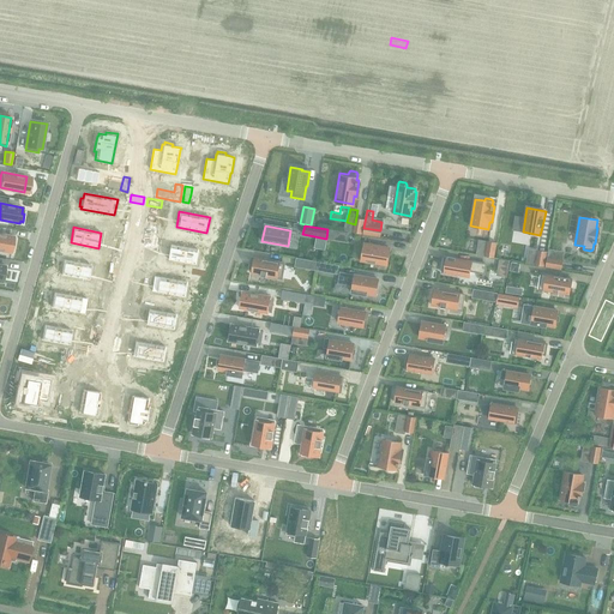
[(118,228),(116,235),(133,238),(134,230),(118,228)]
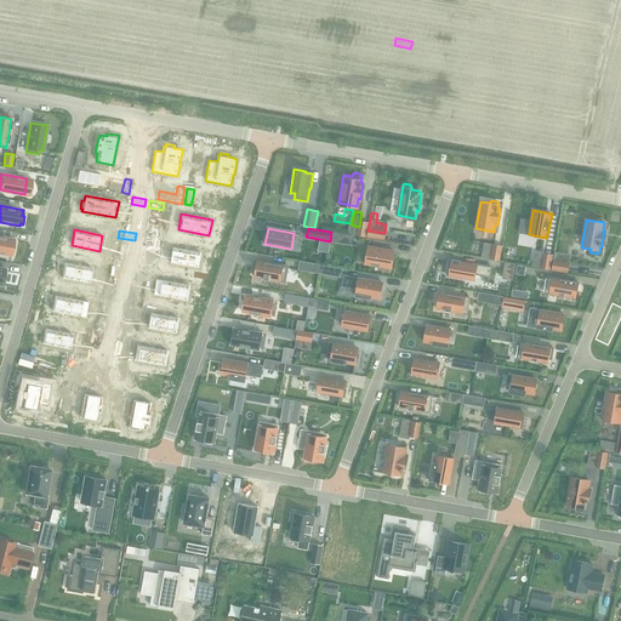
[(140,234),(138,241),(153,244),(154,237),(140,234)]
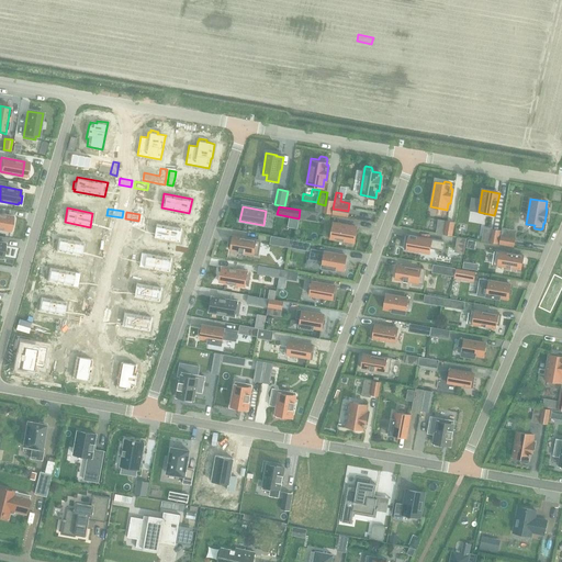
[(0,228),(10,232),(12,217),(0,214),(0,228)]
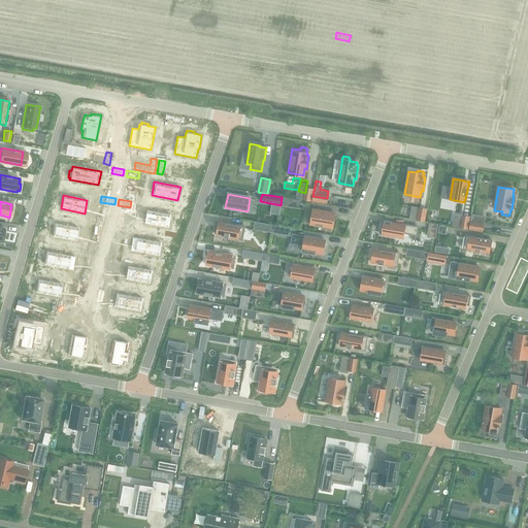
[(425,222),(427,208),(419,207),(417,221),(425,222)]
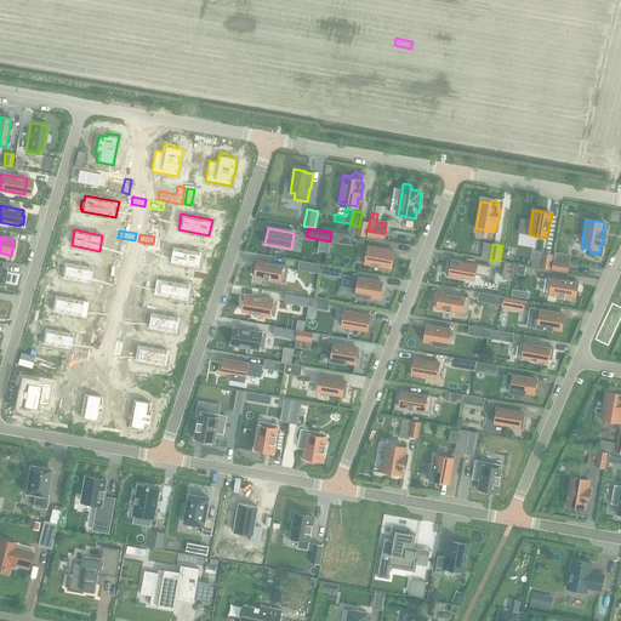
[(369,246),(365,263),(391,268),(394,251),(369,246)]
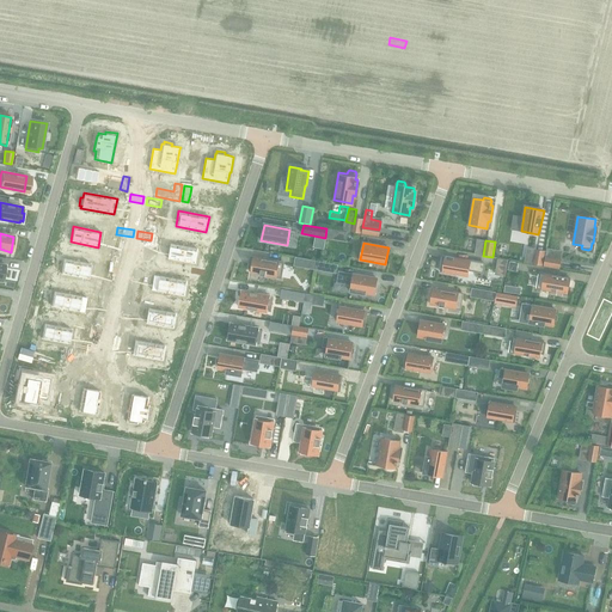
[(171,244),(167,259),(195,264),(199,249),(171,244)]
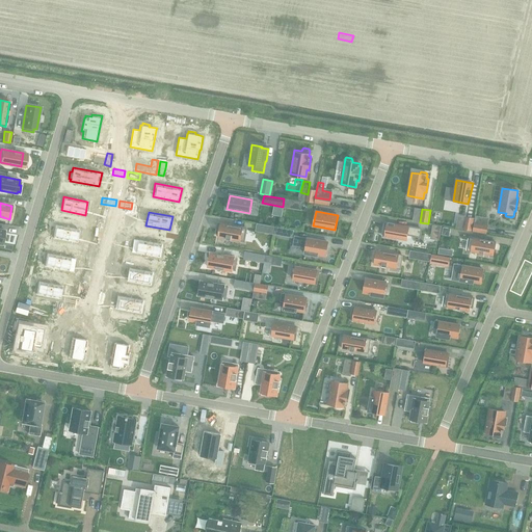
[(483,224),(484,217),(478,216),(475,231),(488,233),(489,225),(483,224)]
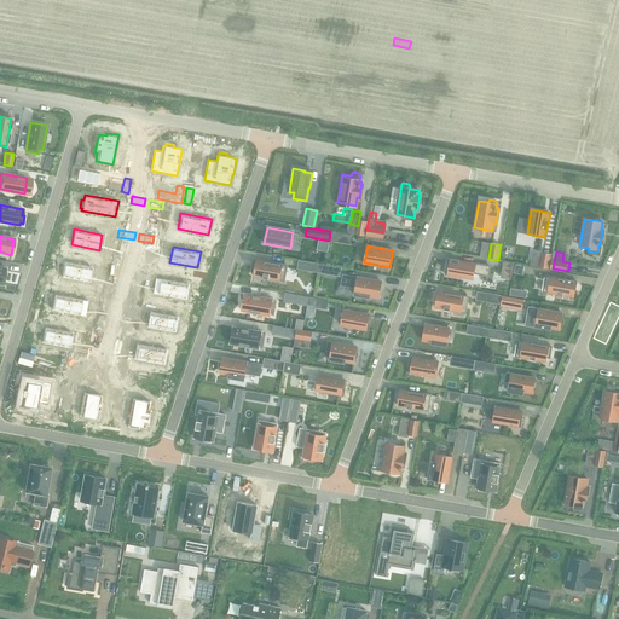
[(542,253),(539,267),(548,270),(551,254),(542,253)]
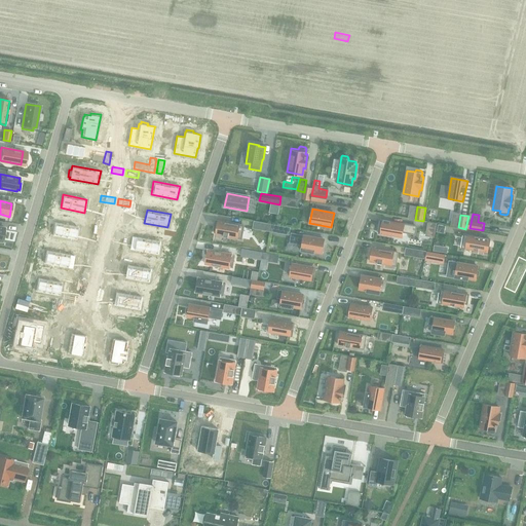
[(416,226),(403,224),(389,222),(382,220),(381,224),(380,224),(378,233),(392,236),(392,235),(399,236),(399,237),(402,237),(403,232),(415,234),(416,226)]
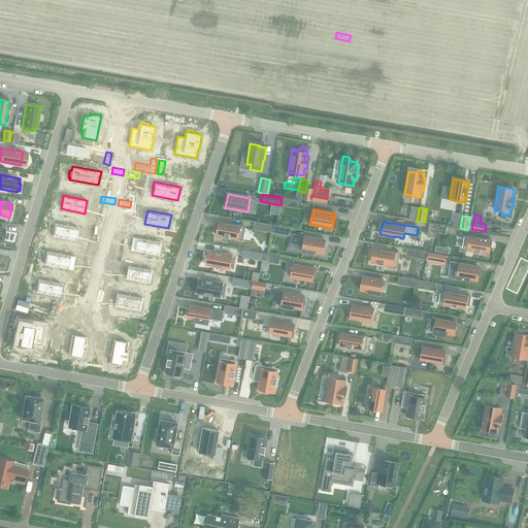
[(217,222),(215,231),(217,231),(217,235),(224,236),(224,237),(229,238),(229,237),(242,240),(244,226),(217,222)]
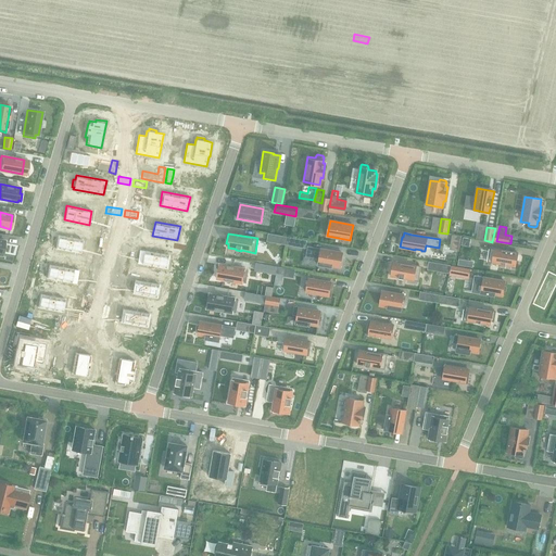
[(58,236),(55,250),(80,254),(83,240),(58,236)]
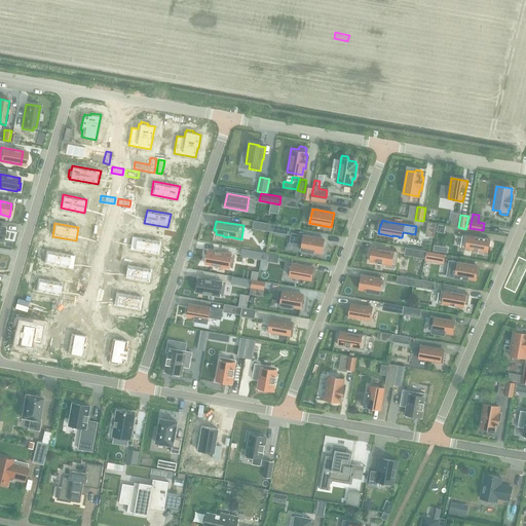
[(427,223),(425,236),(434,237),(436,224),(427,223)]
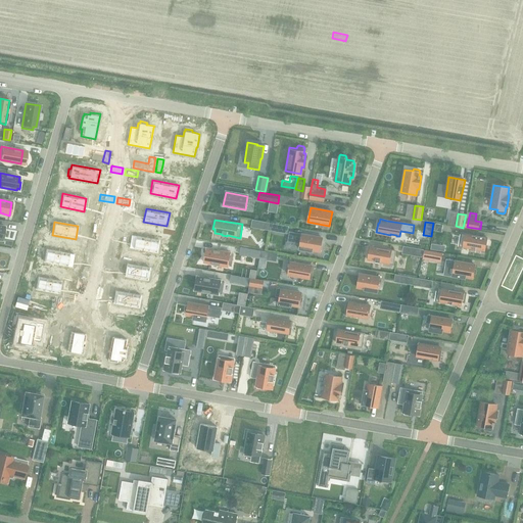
[(435,224),(434,231),(441,233),(443,225),(435,224)]
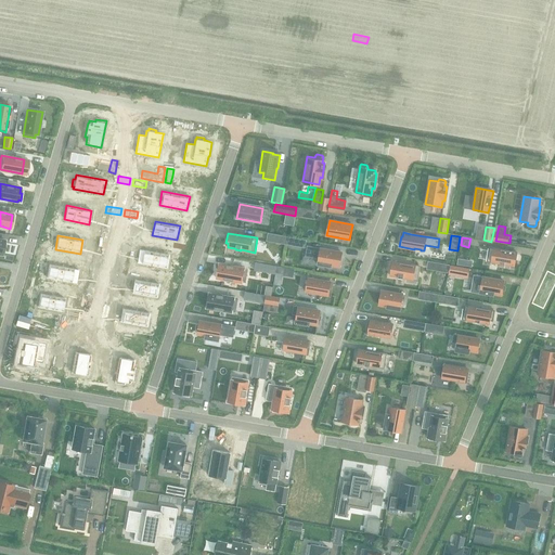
[(116,239),(115,245),(128,247),(129,241),(116,239)]
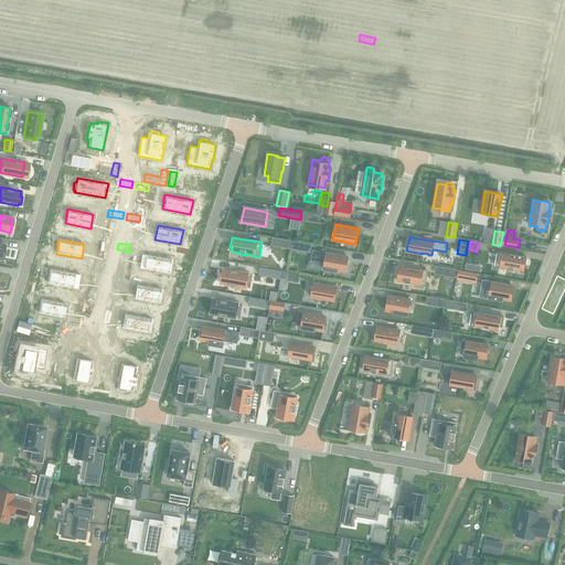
[(313,251),(311,260),(324,263),(323,269),(337,272),(337,270),(345,272),(348,257),(313,251)]
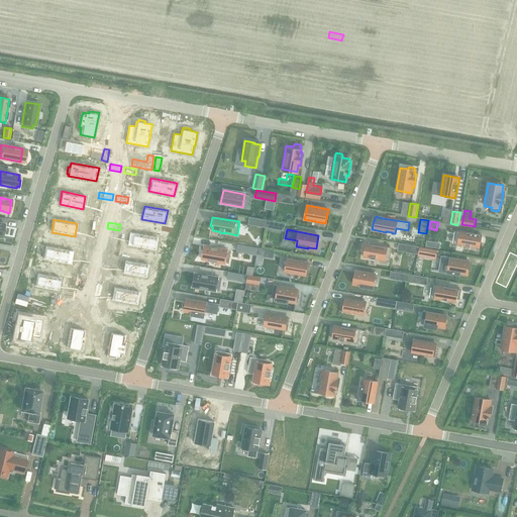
[(468,246),(467,246),(470,247),(470,246),(479,248),(480,244),(482,235),(474,233),(474,234),(470,233),(462,231),(462,232),(461,232),(461,231),(455,230),(453,243),(468,246)]
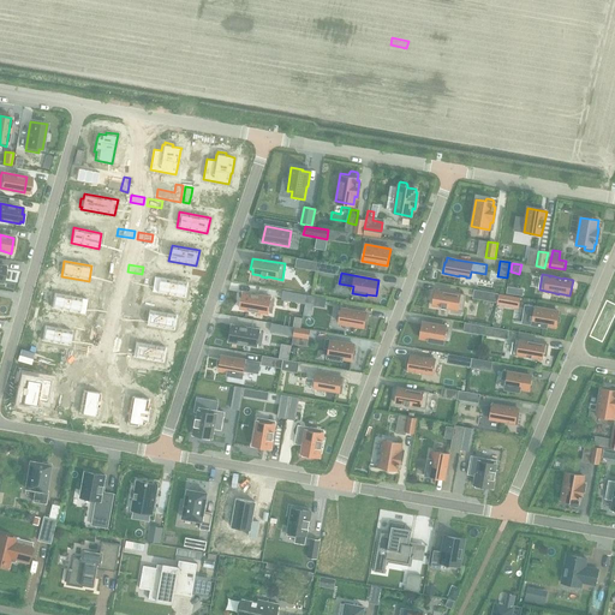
[(155,276),(153,292),(185,298),(189,282),(155,276)]
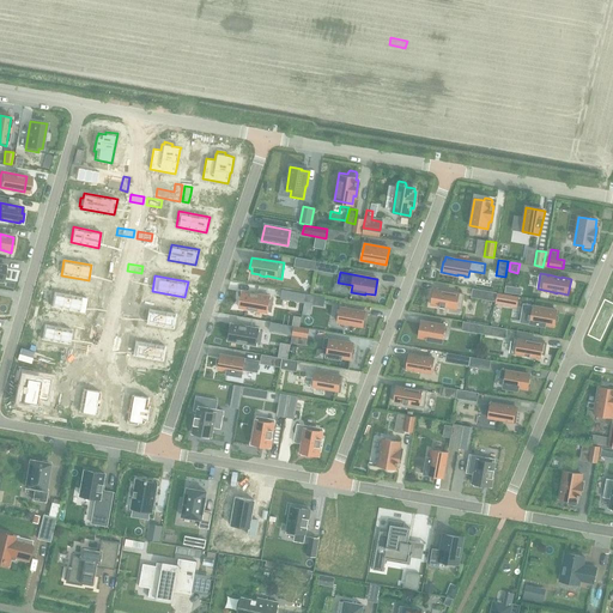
[(439,307),(445,308),(445,307),(460,310),(463,295),(448,291),(448,292),(442,291),(432,289),(431,301),(431,304),(439,307)]
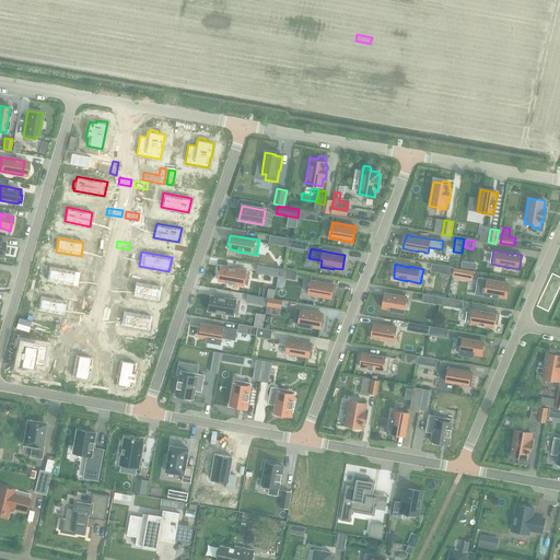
[(49,267),(47,281),(78,287),(80,272),(49,267)]
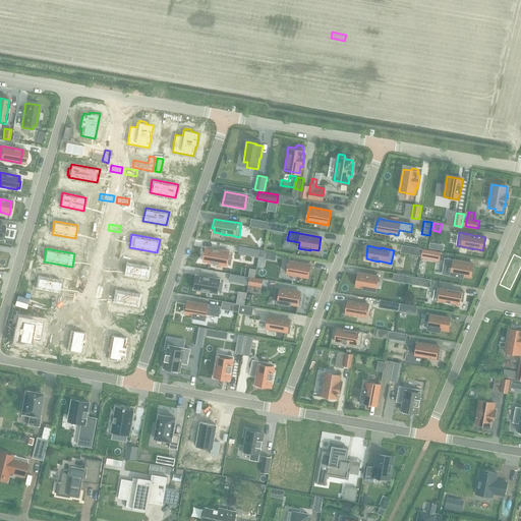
[(206,248),(204,262),(227,266),(227,265),(230,266),(232,253),(229,253),(229,252),(206,248)]
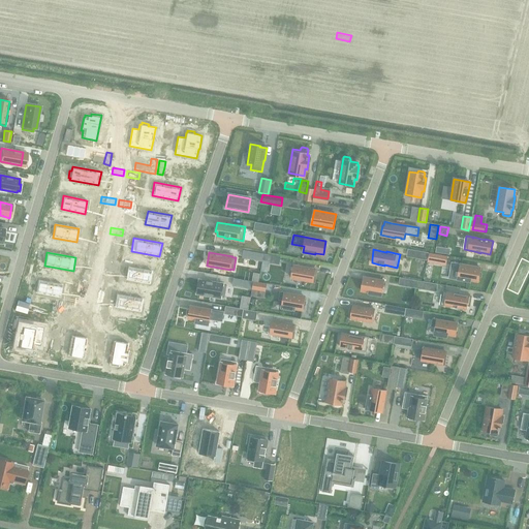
[(88,253),(86,259),(98,261),(99,255),(88,253)]
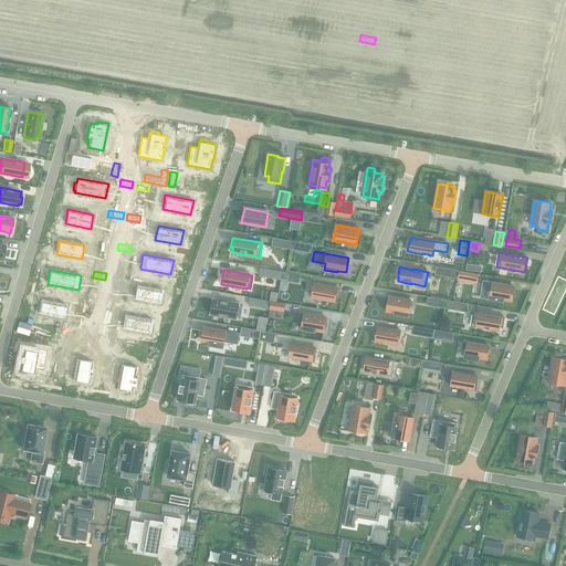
[(109,273),(108,280),(122,282),(123,275),(109,273)]
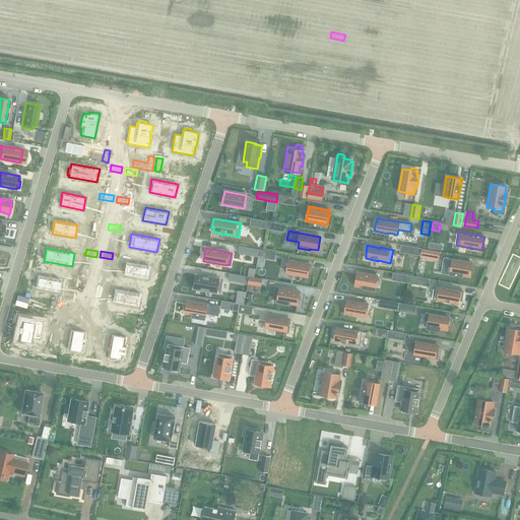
[(471,267),(472,263),(452,260),(448,259),(447,266),(451,266),(450,274),(462,276),(462,275),(470,276),(470,273),(472,272),(473,269),(471,267)]
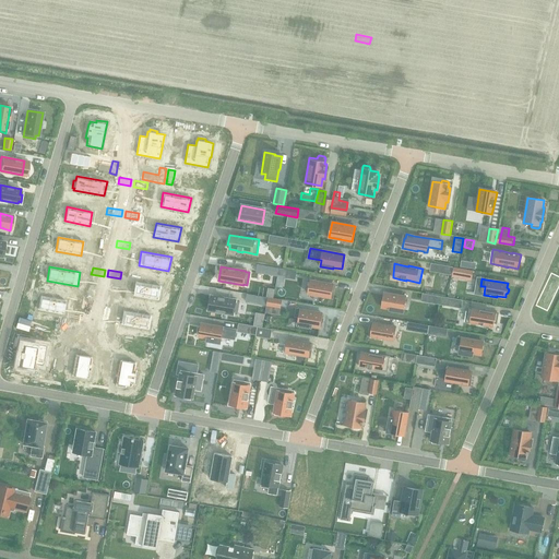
[(332,298),(334,288),(332,288),(333,284),(310,280),(308,294),(332,298)]
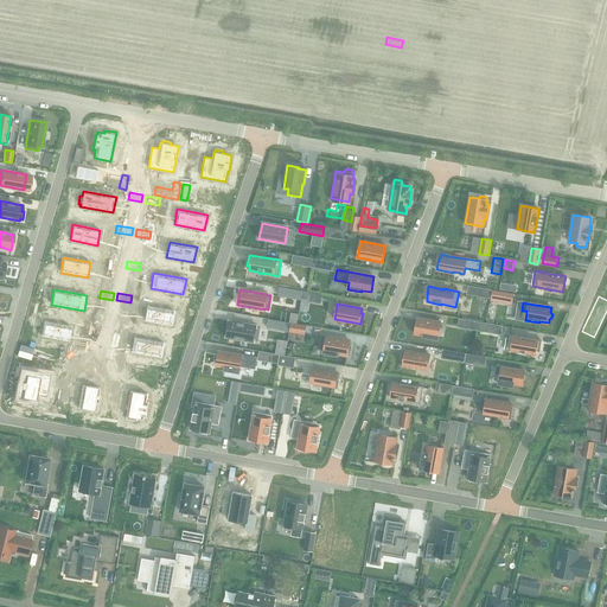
[(147,306),(145,321),(172,326),(174,311),(147,306)]
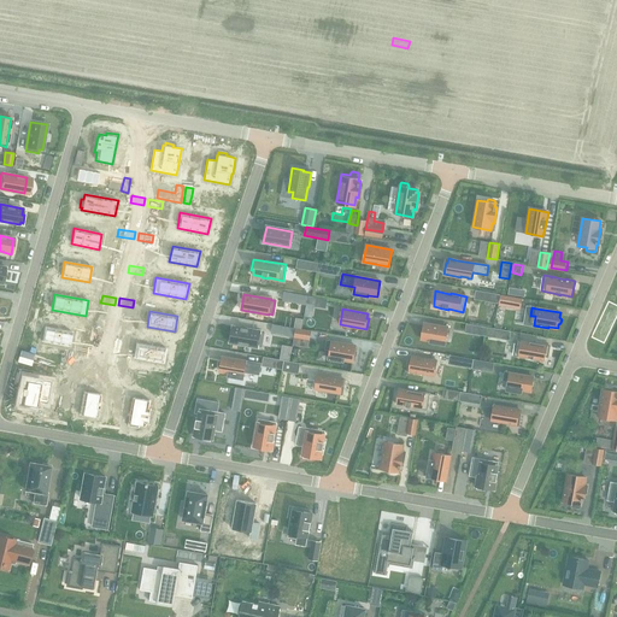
[(430,341),(430,342),(445,345),(447,328),(424,323),(421,339),(430,341)]
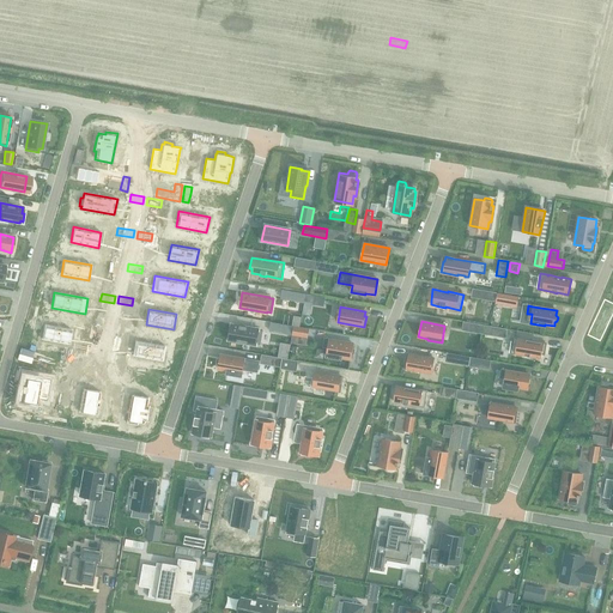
[(44,325),(42,340),(70,345),(72,329),(44,325)]
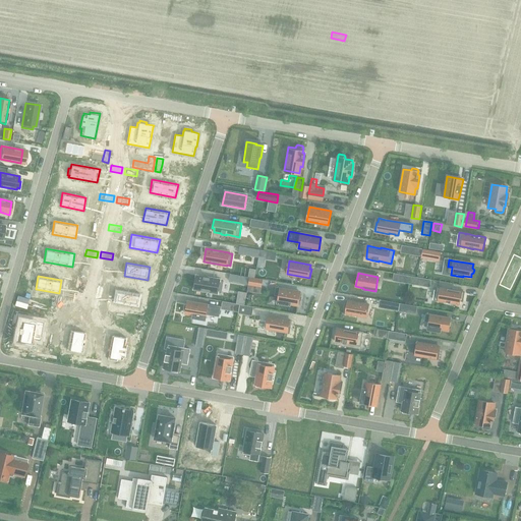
[(196,276),(194,289),(218,293),(218,292),(221,293),(223,282),(220,281),(220,280),(196,276)]
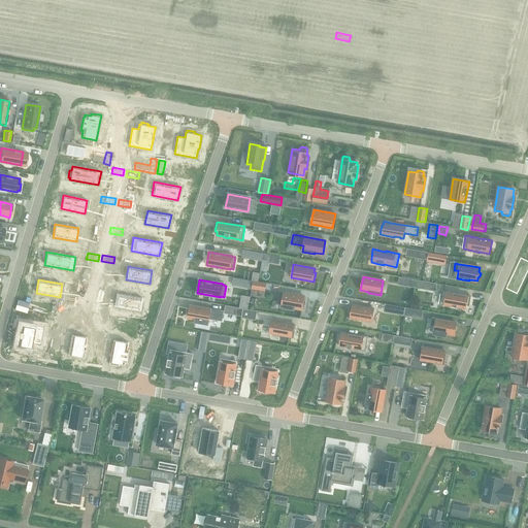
[(79,281),(77,287),(90,289),(91,283),(79,281)]
